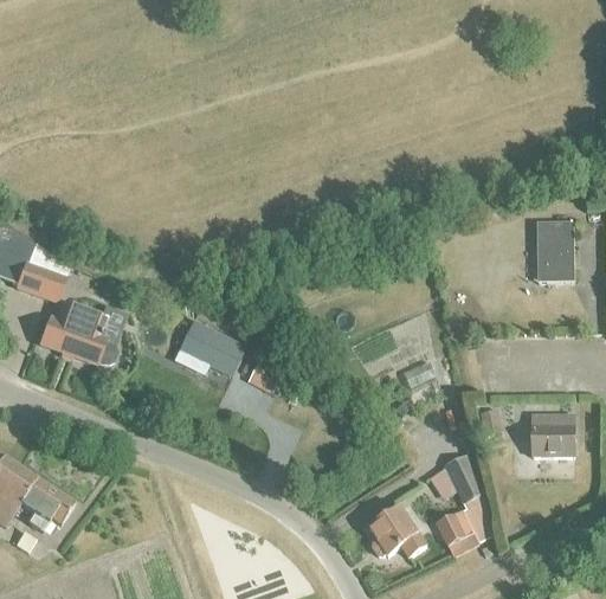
[(536,223),(537,282),(574,281),(572,221),(536,223)]
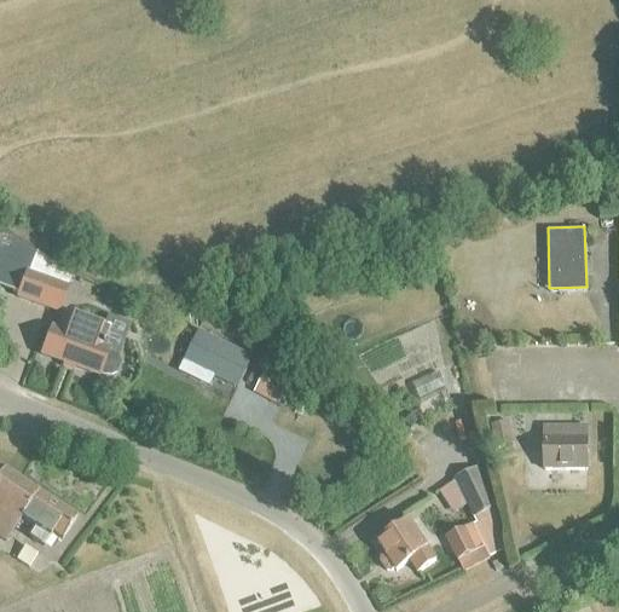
[(0,246),(0,283),(17,290),(16,293),(57,307),(65,282),(24,267),(28,258),(29,257),(23,255),(0,246)]
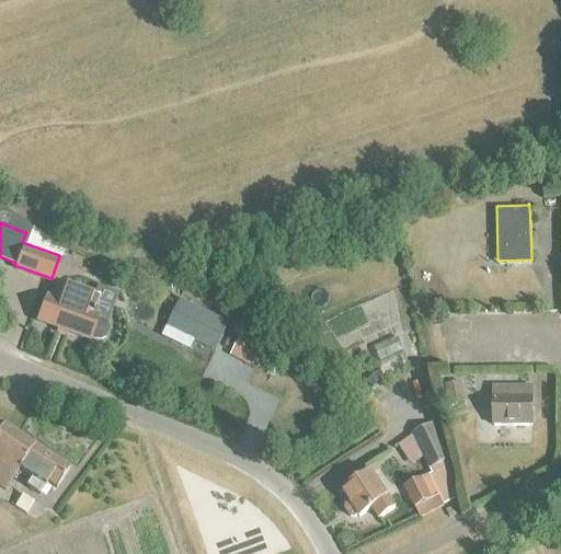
[(45,293),(36,316),(88,335),(90,332),(94,335),(101,335),(107,331),(110,324),(107,316),(96,313),(90,310),(96,295),(57,280),(52,296),(45,293)]
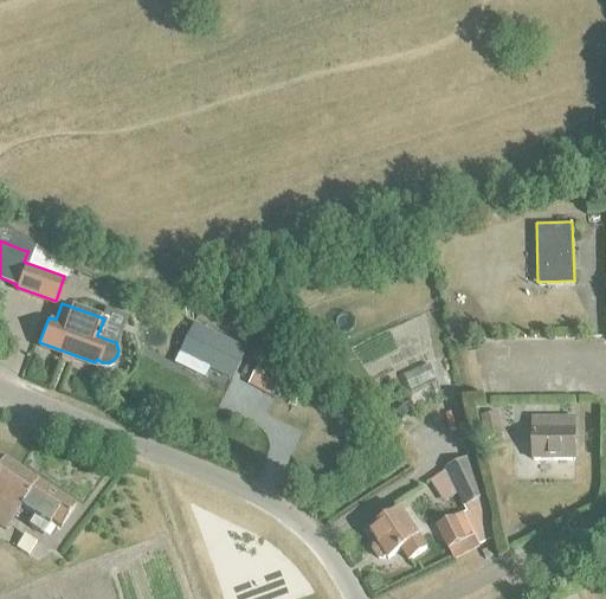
[(194,320),(175,359),(204,373),(208,364),(232,374),(247,346),(194,320)]
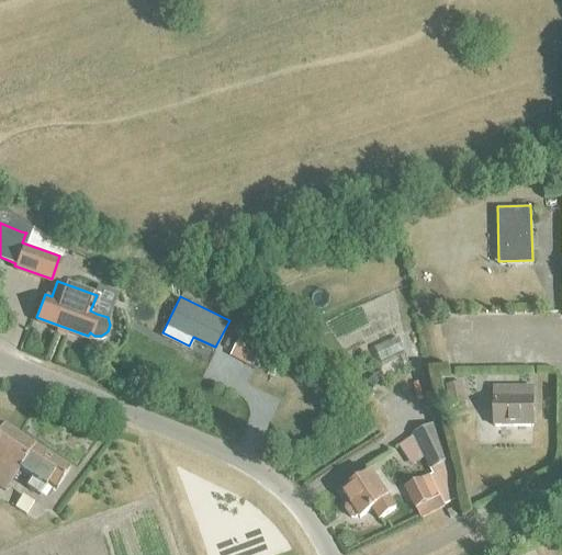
[(422,297),(416,309),(428,316),(434,304),(422,297)]
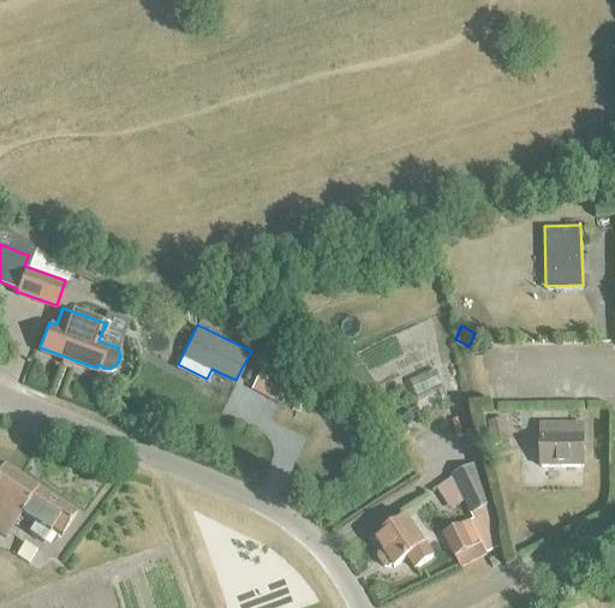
[(266,358),(254,382),(278,395),(291,371),(266,358)]
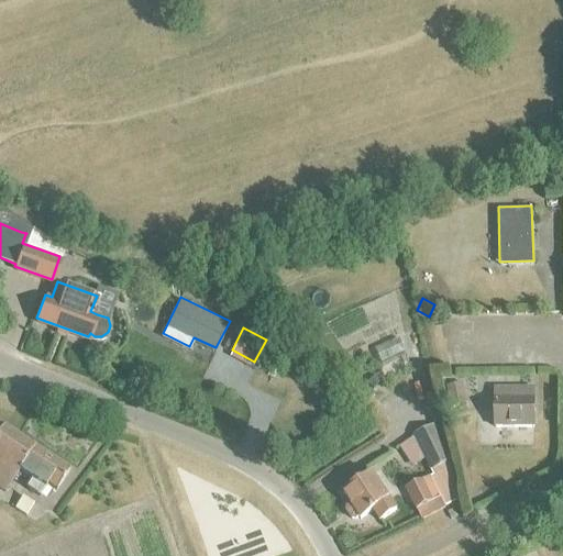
[(375,371),(367,378),(373,384),(381,377),(375,371)]
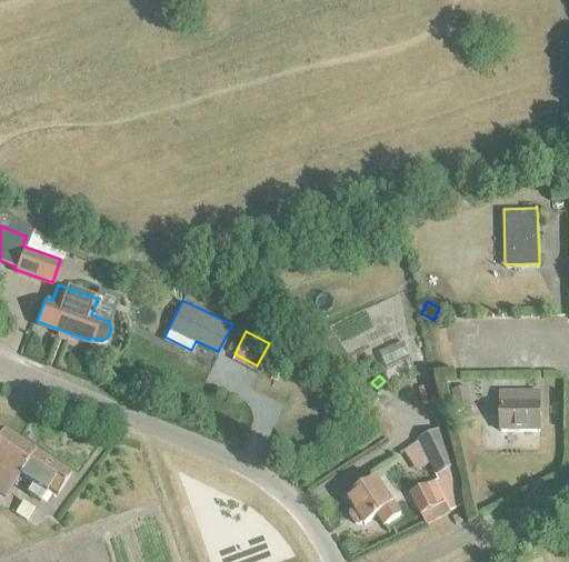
[(525,389),(499,389),(499,399),(499,428),(539,428),(538,389),(525,389)]
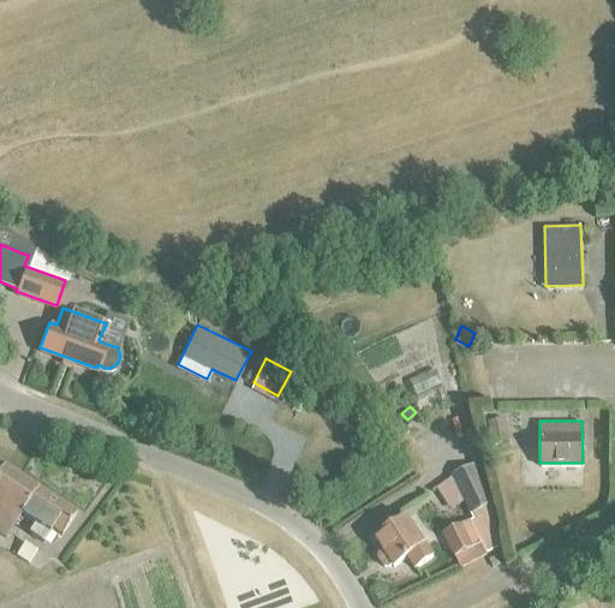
[(346,441),(338,451),(348,462),(357,452),(346,441)]
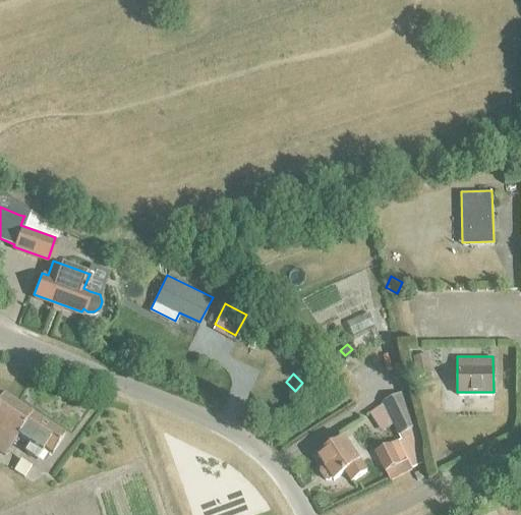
[(29,441),(24,447),(37,455),(44,444),(52,449),(63,431),(0,390),(0,449),(3,451),(5,453),(17,434),(29,441)]
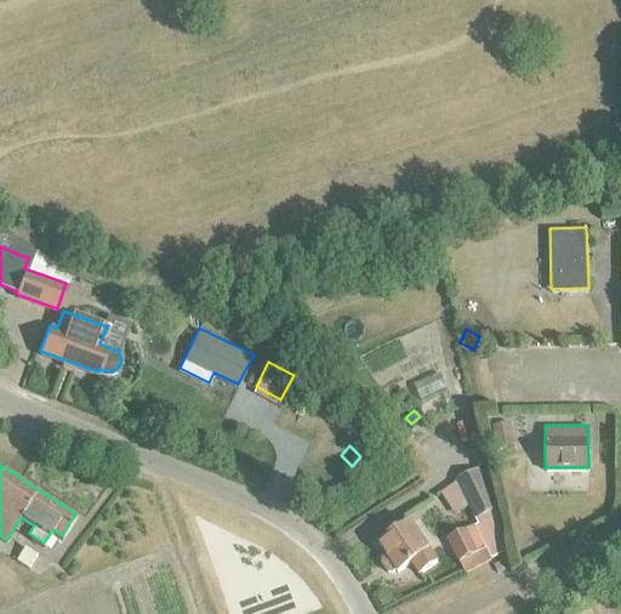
[(456,476),(477,519),(446,534),(463,568),(507,546),(497,505),(479,465),(456,476)]
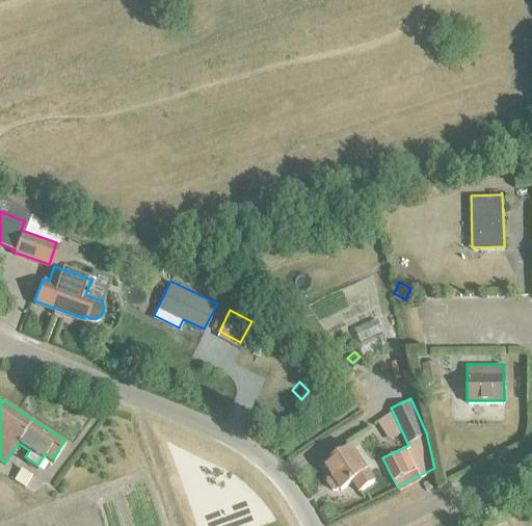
[(351,444),(323,463),(330,473),(327,475),(326,478),(331,487),(335,487),(338,484),(340,487),(351,478),(357,489),(374,478),(351,444)]
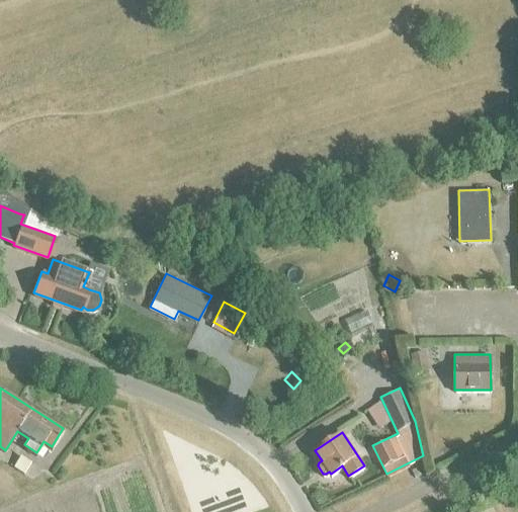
[(517,445),(507,450),(512,463),(517,460),(517,445)]
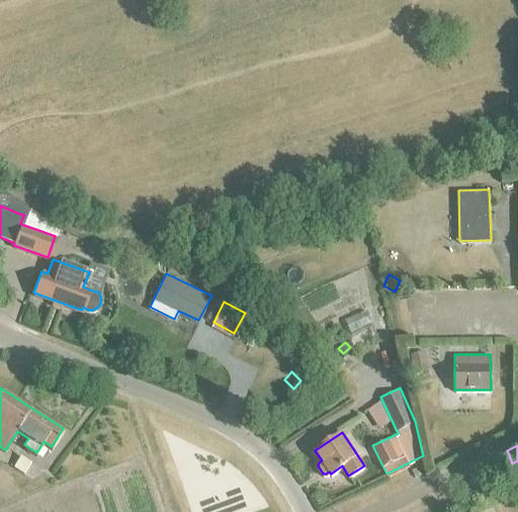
[(21,451),(13,463),(23,470),(30,457),(21,451)]
